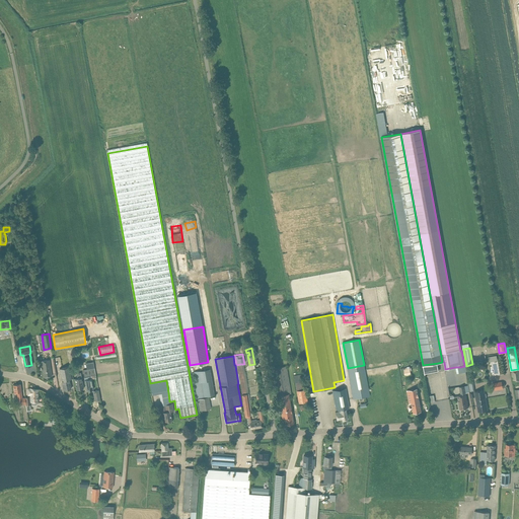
[(52,376),(51,371),(50,360),(42,361),(43,372),(44,377),(52,376)]
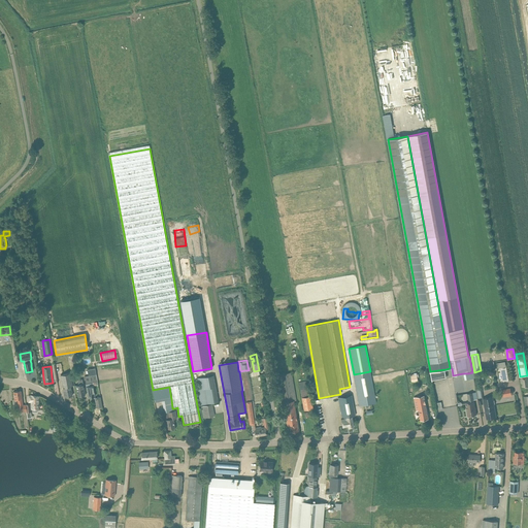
[(89,375),(85,376),(86,384),(92,383),(98,382),(95,368),(88,369),(89,375)]
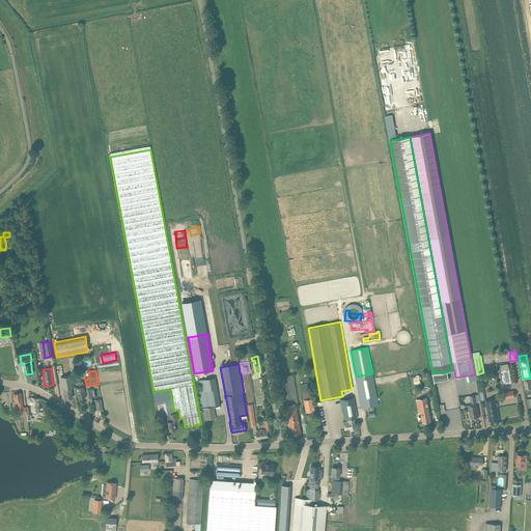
[(448,373),(448,371),(432,373),(435,384),(435,383),(449,381),(448,373)]
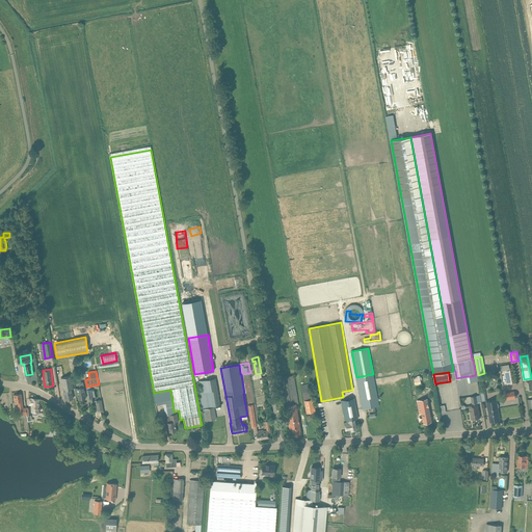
[(242,374),(241,374),(244,394),(247,393),(249,405),(255,404),(249,375),(246,375),(246,373),(242,374)]
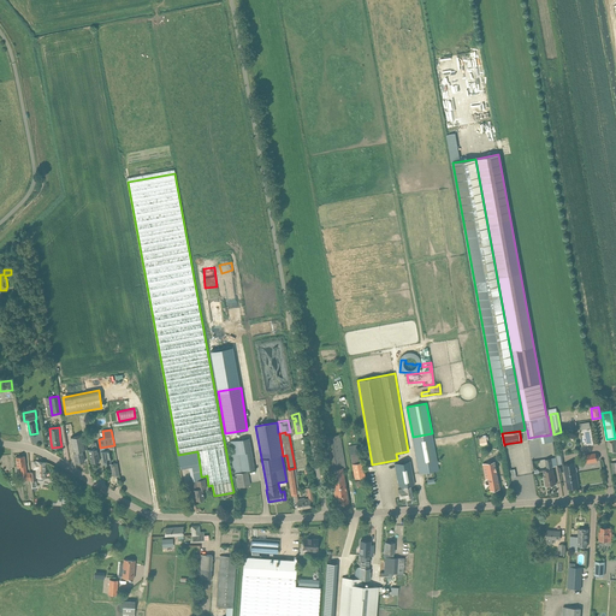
[(432,433),(413,437),(419,474),(439,471),(432,433)]
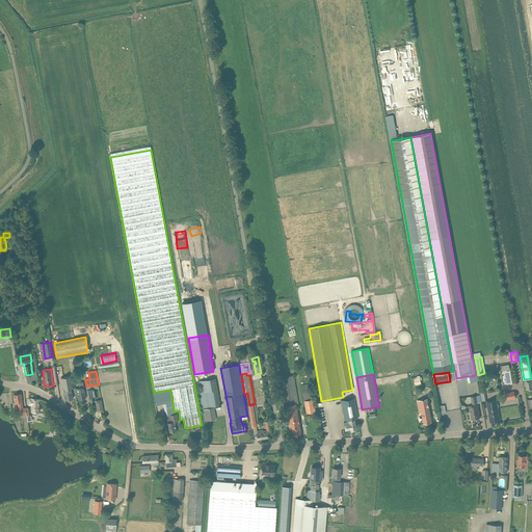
[(72,383),(71,376),(61,377),(64,395),(65,400),(73,398),(71,390),(73,389),(72,383)]
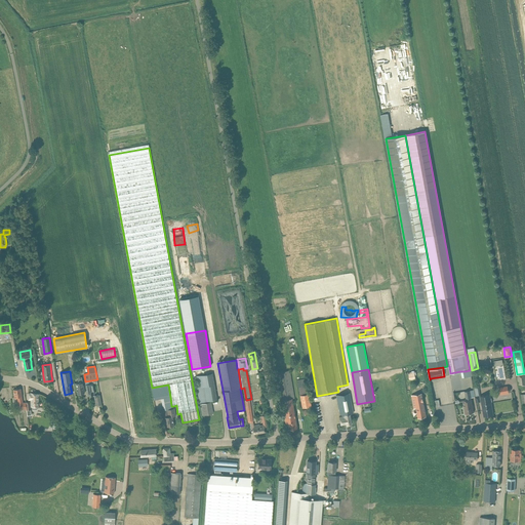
[(288,430),(297,429),(292,399),(294,398),(289,371),(275,373),(280,401),(282,400),(286,423),(287,423),(288,430)]
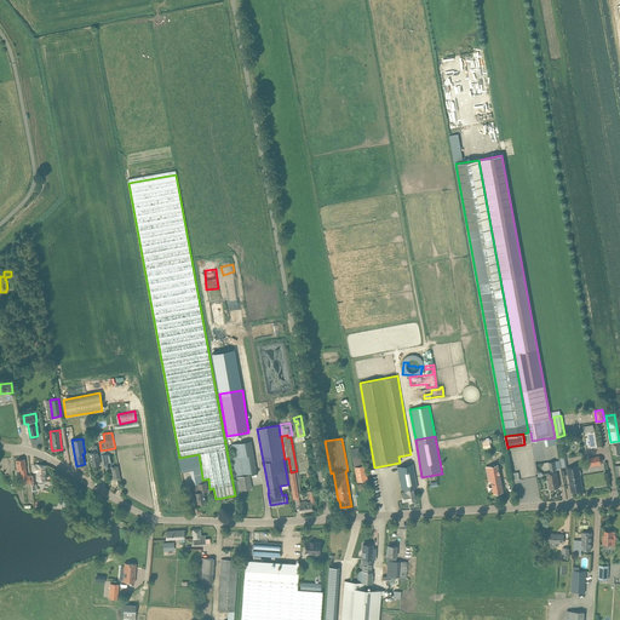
[(234,457),(253,453),(251,441),(231,445),(234,457)]
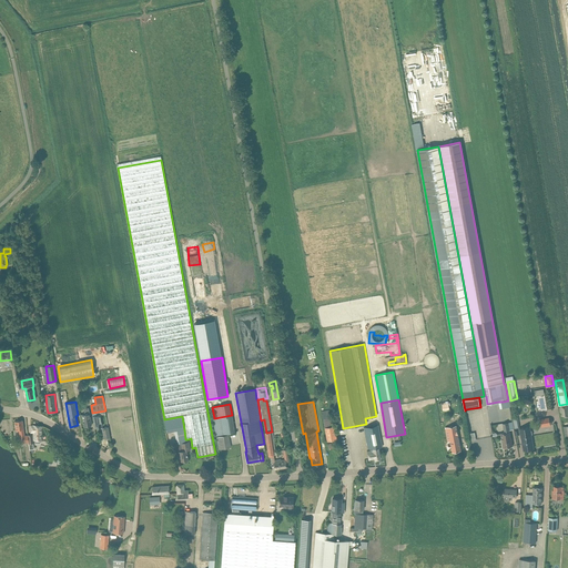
[(91,425),(91,419),(89,407),(84,408),(84,414),(81,414),(82,422),(83,427),(91,425)]
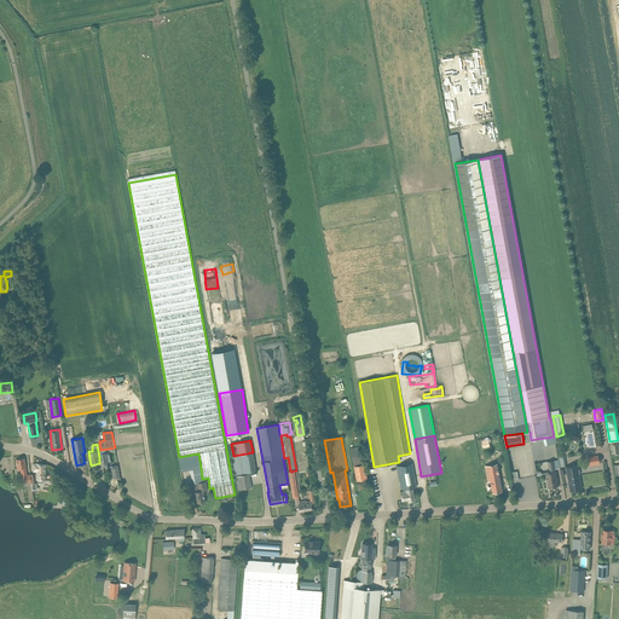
[(364,466),(363,455),(362,446),(351,447),(353,457),(354,467),(364,466)]
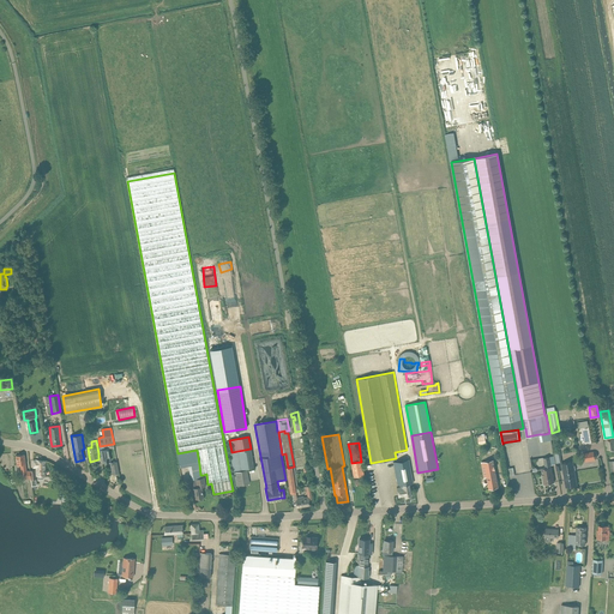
[(110,461),(109,455),(108,449),(101,450),(101,456),(102,462),(110,461)]
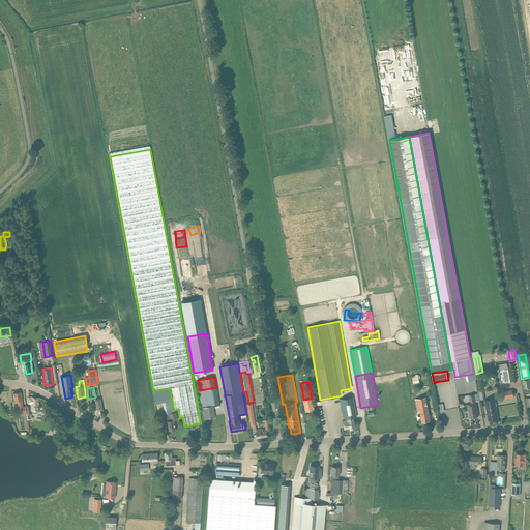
[(163,402),(163,403),(172,401),(170,388),(153,391),(154,399),(155,404),(163,402)]
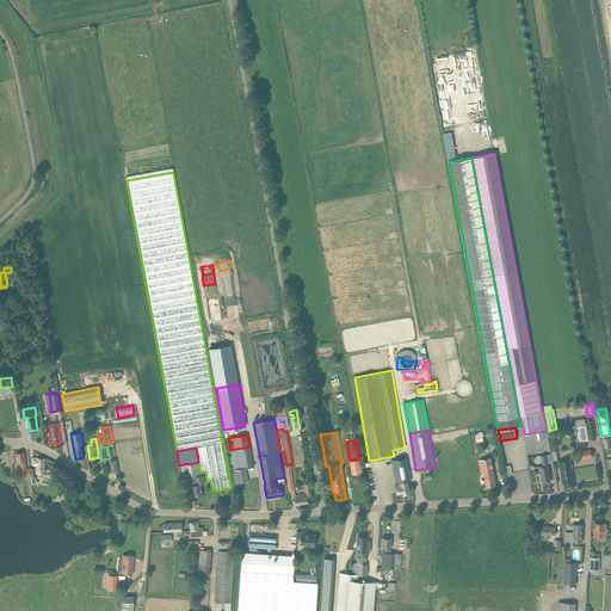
[(550,450),(551,454),(554,469),(560,468),(563,485),(574,483),(571,460),(560,462),(557,452),(559,452),(557,449),(550,450)]
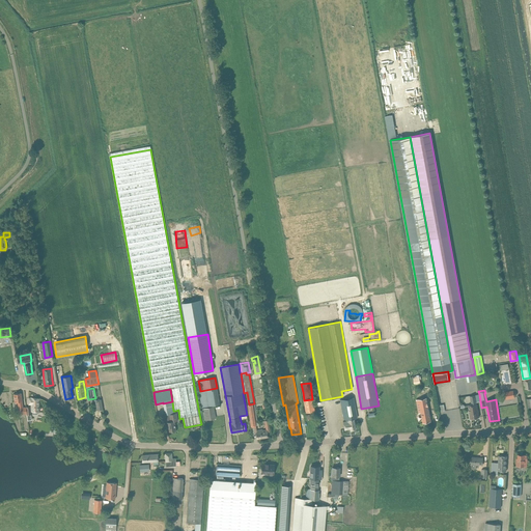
[(19,415),(26,414),(26,407),(23,408),(22,398),(21,393),(14,394),(15,402),(18,402),(19,415)]
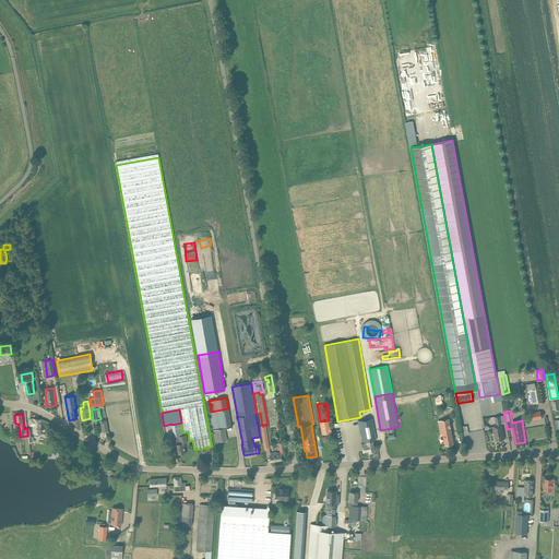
[(488,426),(485,426),(485,429),(489,428),(492,428),(494,432),(492,432),(494,435),(495,435),(496,441),(504,439),(501,424),(500,416),(495,417),(497,426),(489,427),(488,426)]
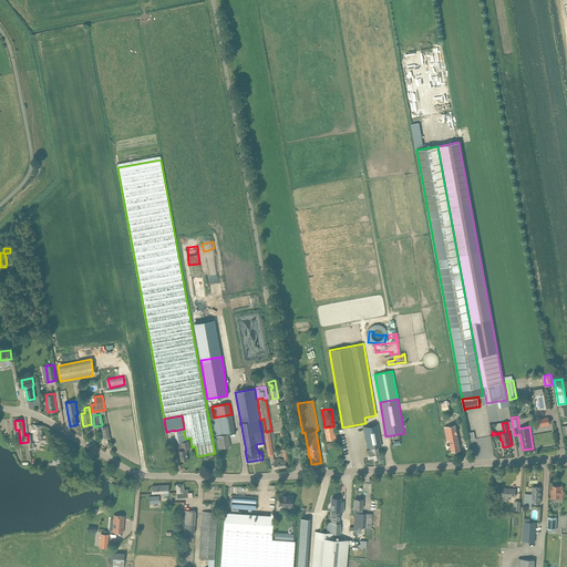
[(31,425),(31,432),(33,433),(33,440),(34,440),(34,442),(40,443),(40,440),(41,440),(41,425),(33,424),(33,425),(31,425)]
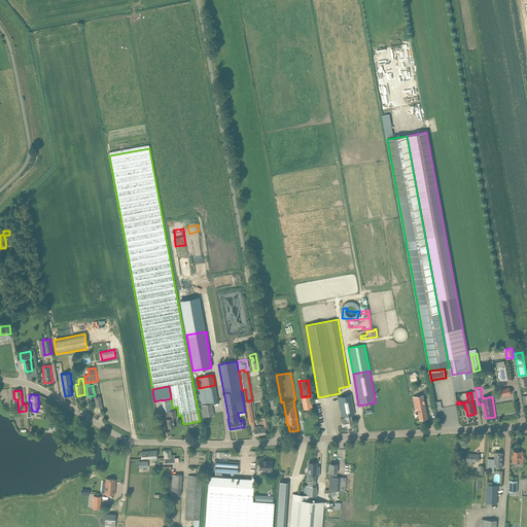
[(350,394),(338,396),(342,417),(342,418),(341,418),(341,421),(342,426),(347,425),(348,426),(353,425),(351,416),(352,415),(354,415),(350,394)]
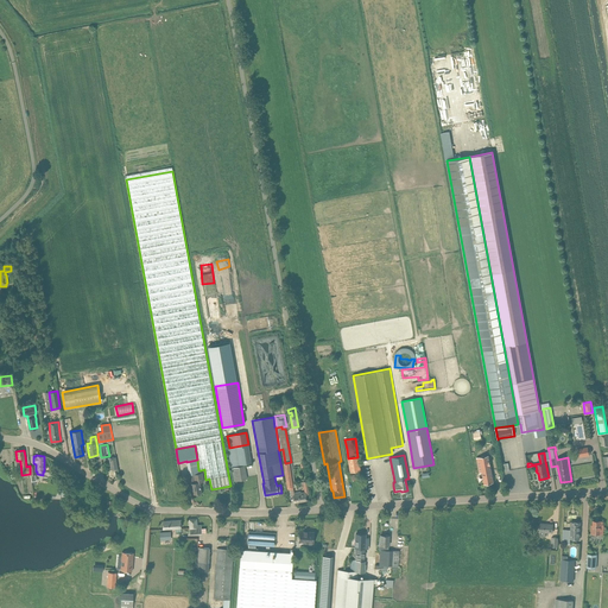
[(493,482),(493,476),(489,456),(477,458),(479,467),(480,473),(482,473),(485,485),(493,482)]
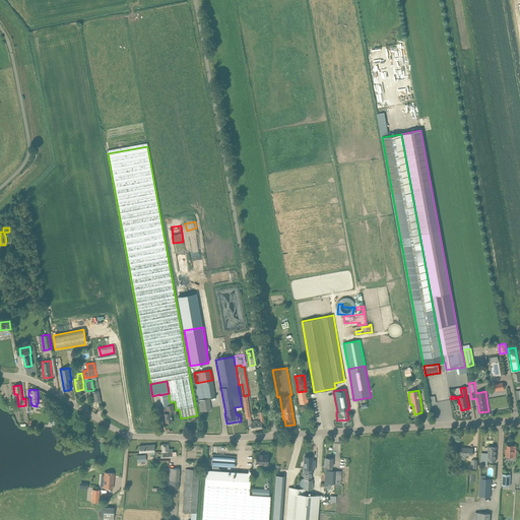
[(306,391),(298,392),(300,403),(308,402),(306,391)]
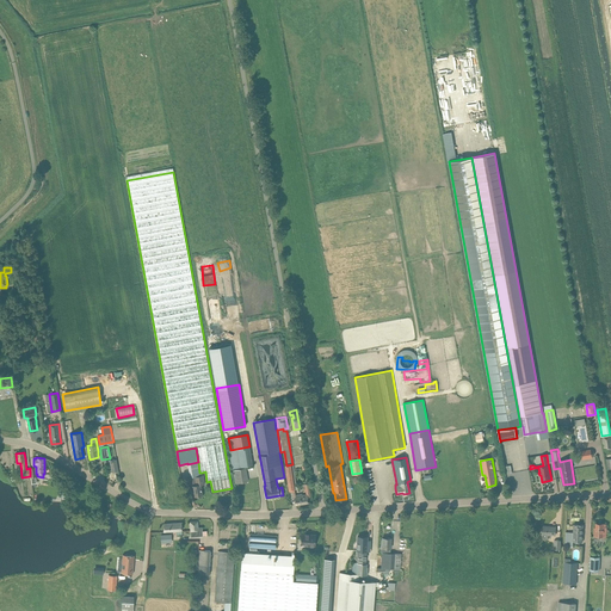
[(190,479),(191,477),(201,476),(199,473),(198,462),(187,464),(190,479)]
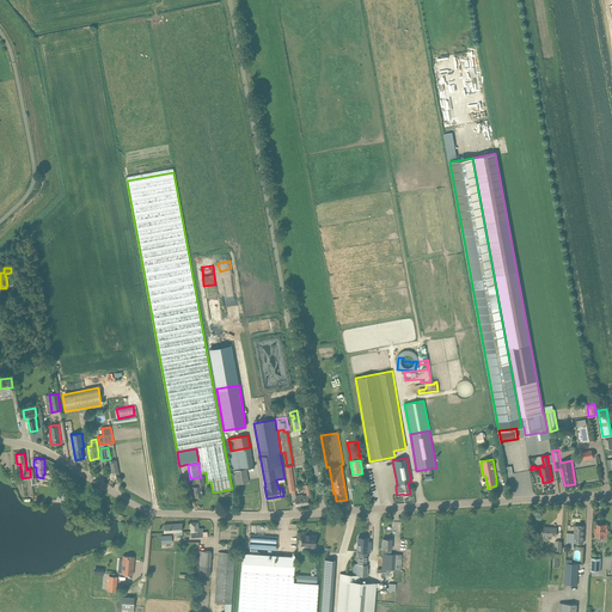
[(293,465),(287,466),(283,466),(288,494),(293,493),(295,493),(294,487),(297,487),(293,465)]
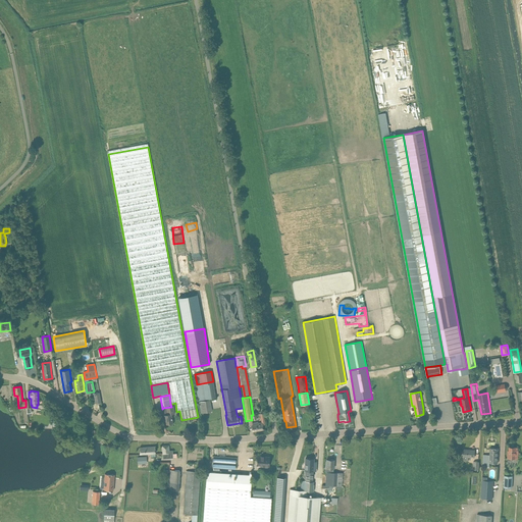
[(208,401),(200,402),(202,411),(210,410),(208,401)]
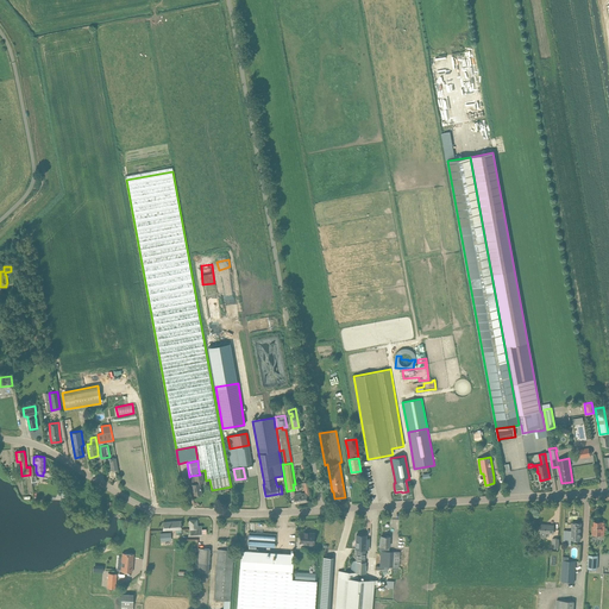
[(201,471),(199,471),(200,475),(190,476),(193,484),(192,484),(193,494),(201,493),(200,483),(203,483),(202,473),(201,473),(201,471)]
